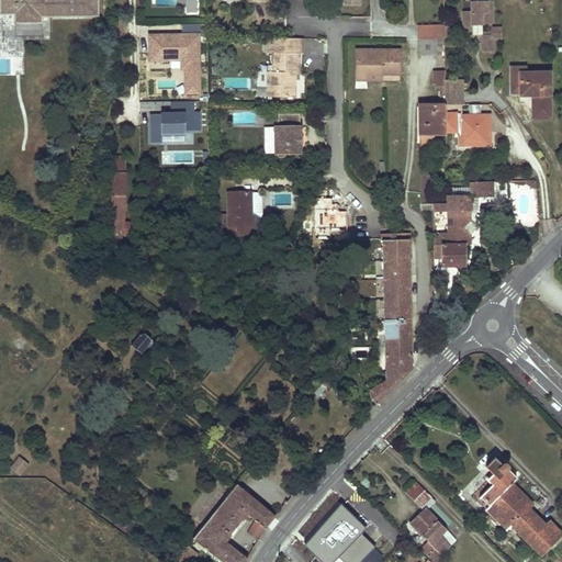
[(15,13),(15,18),(15,22),(43,21),(43,17),(43,11),(80,10),(80,17),(99,17),(98,0),(0,0),(1,14),(15,13)]
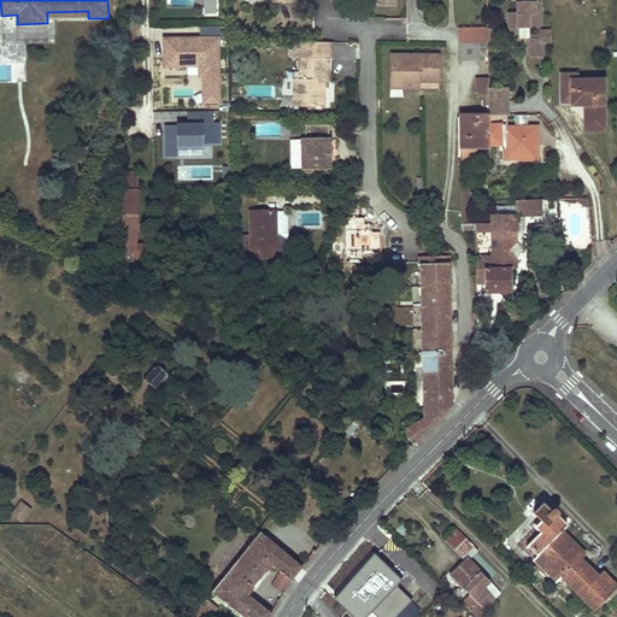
[(540,1),(517,1),(517,13),(509,13),(509,28),(530,27),(540,27),(540,1)]
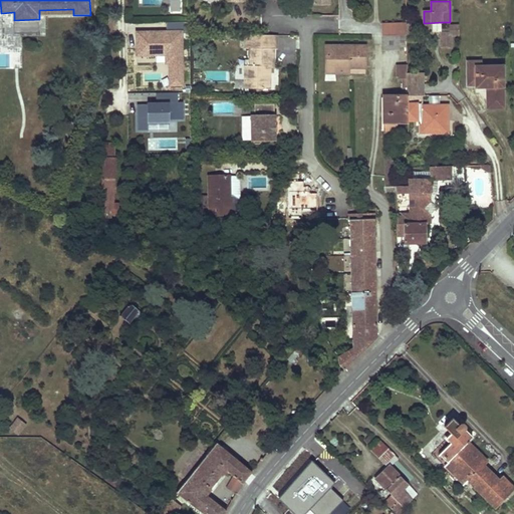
[(442,22),(424,23),(424,28),(433,28),(433,32),(442,32),(452,32),(452,29),(442,29),(442,22)]
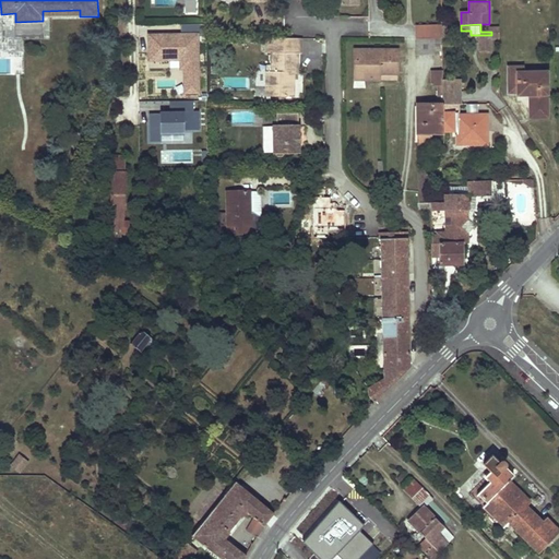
[(181,25),(181,34),(200,34),(200,25),(181,25)]
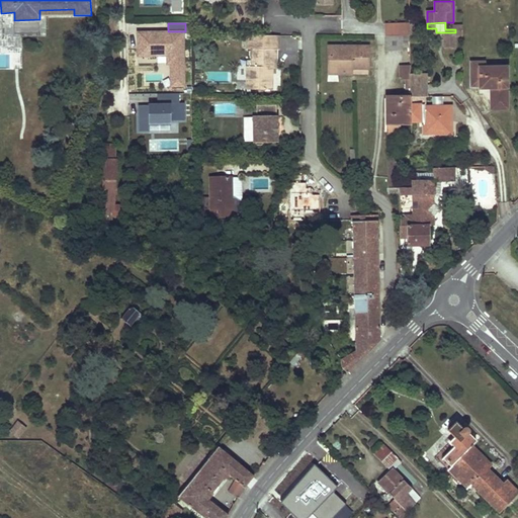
[(410,25),(385,25),(385,36),(402,36),(410,36),(410,35),(410,31),(410,25)]
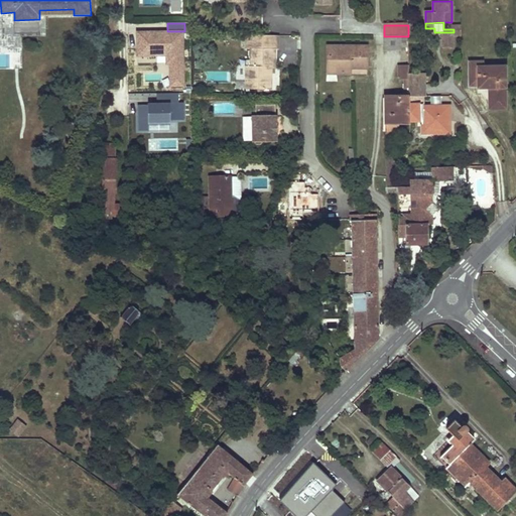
[(454,35),(461,35),(461,27),(454,27),(454,29),(454,32),(443,32),(443,48),(454,48),(454,35)]
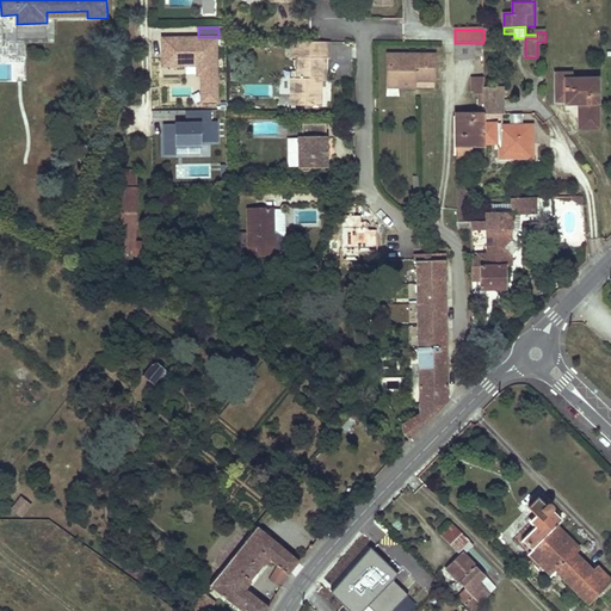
[(198,37),(162,37),(162,66),(196,66),(196,75),(201,75),(201,104),(218,104),(218,37),(198,37)]
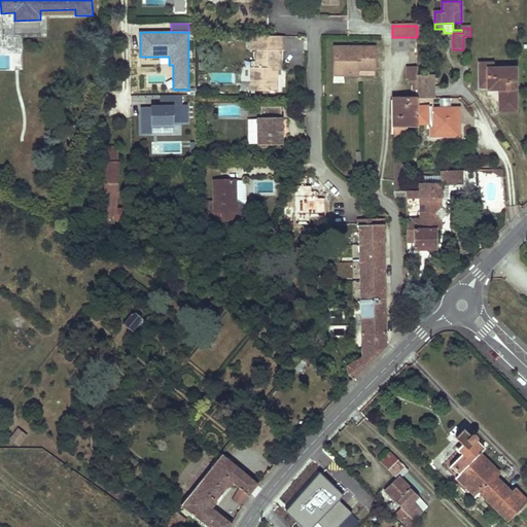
[(268,37),(252,36),(252,48),(256,48),(256,66),(252,66),(251,74),(252,90),(277,90),(277,74),(277,67),(281,67),(280,48),(283,48),(283,37),(268,37)]
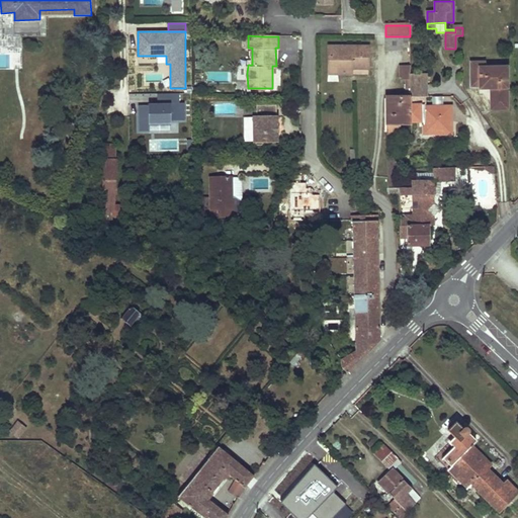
[(385,50),(402,50),(402,42),(402,36),(385,36),(385,50)]
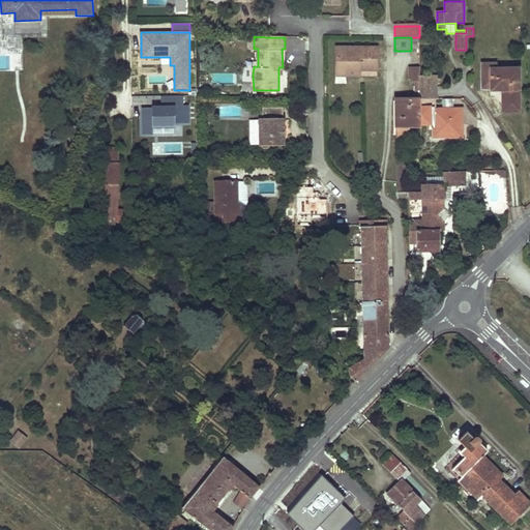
[(335,48),(334,76),(346,76),(346,70),(359,70),(361,70),(361,48),(335,48)]
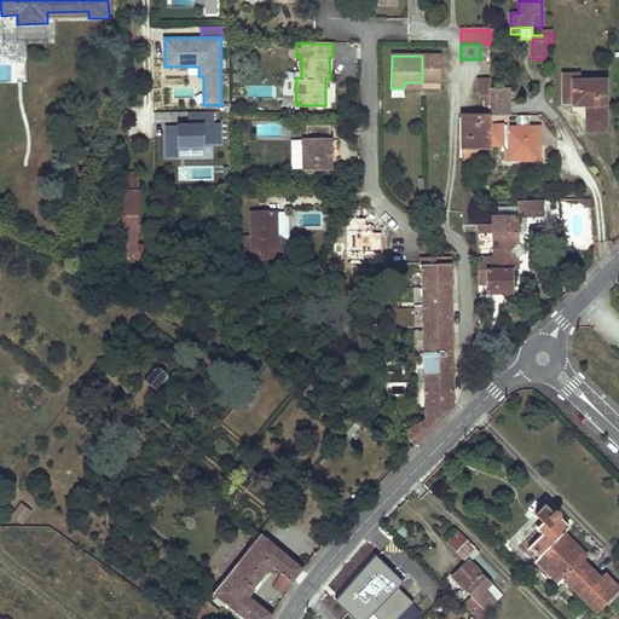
[(422,56),(422,82),(439,82),(439,56),(422,56)]
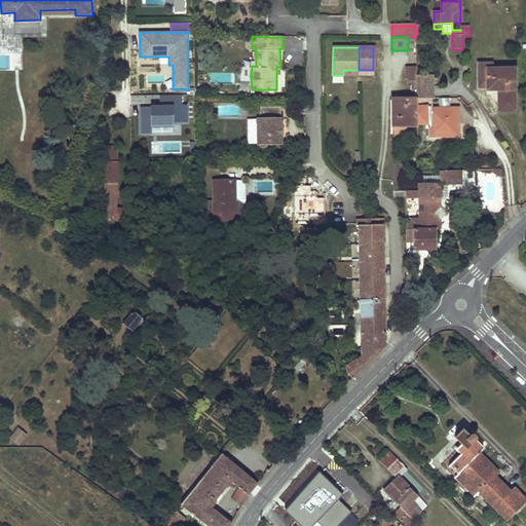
[(491,63),(478,63),(478,86),(487,86),(487,89),(497,89),(502,89),(502,107),(515,108),(515,68),(491,68),(491,63)]
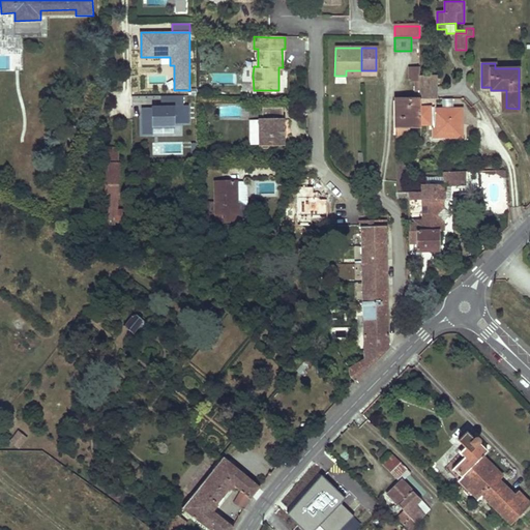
[(408,67),(409,81),(415,81),(420,81),(420,76),(419,66),(408,67)]
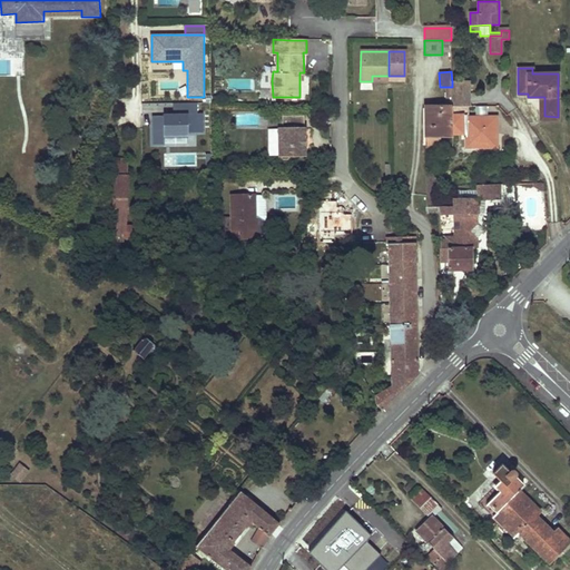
[(452,107),(467,106),(465,81),(452,81),(452,87),(452,107)]
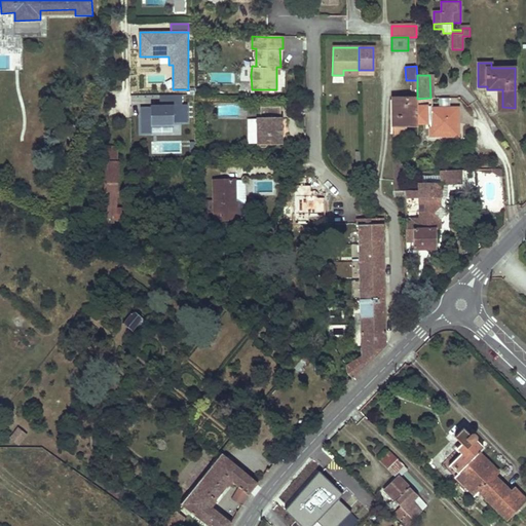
[(502,89),(497,89),(498,112),(515,111),(515,108),(502,107),(502,89)]
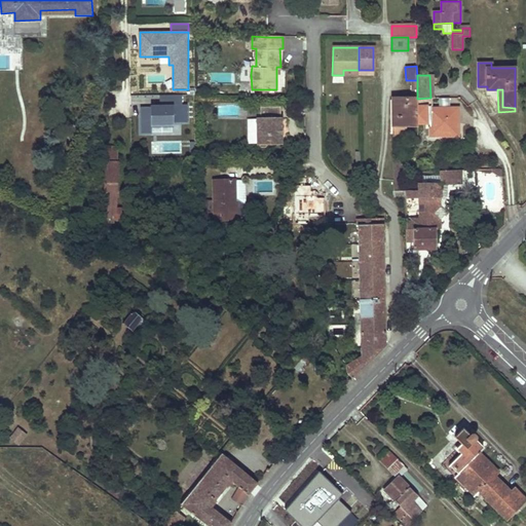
[(150,107),(141,107),(142,133),(151,133),(151,126),(174,126),(174,122),(188,122),(188,105),(181,105),(181,96),(160,96),(160,105),(150,105),(150,107)]
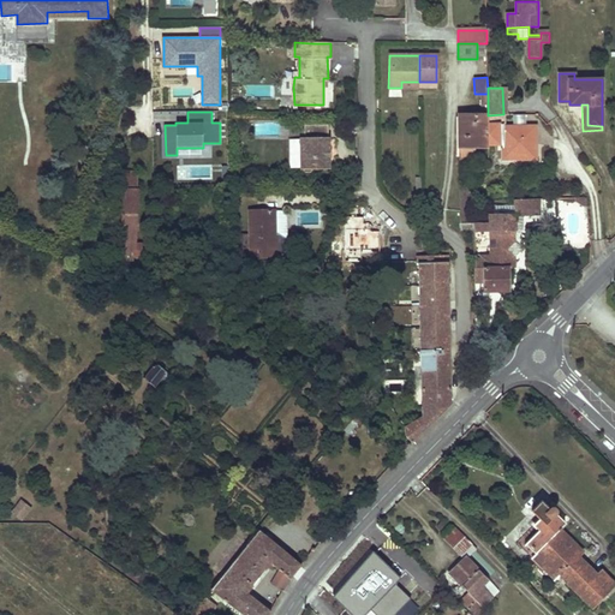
[(503,114),(488,115),(488,143),(505,143),(505,147),(517,145),(517,149),(523,149),(523,157),(536,157),(536,126),(503,126),(503,114)]
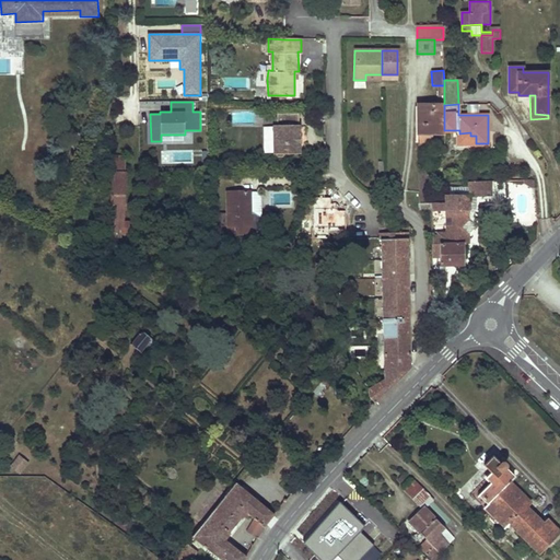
[(418,135),(444,135),(444,130),(444,105),(439,105),(417,105),(418,135)]
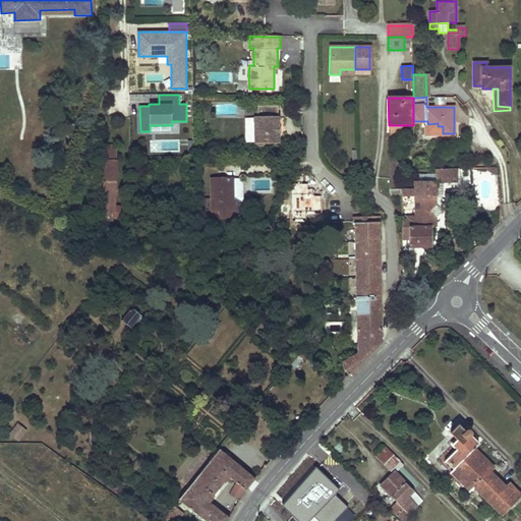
[(263,146),(263,145),(278,143),(277,133),(276,128),(277,128),(276,106),(256,107),(256,117),(253,117),(254,145),(256,145),(256,146),(257,147),(257,148),(258,148),(259,148),(261,148),(262,148),(262,147),(263,146)]
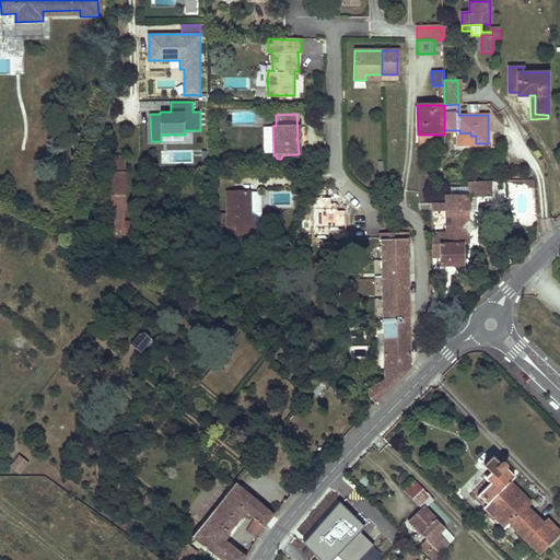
[(470,132),(459,133),(459,144),(476,143),(476,136),(470,136),(470,132)]
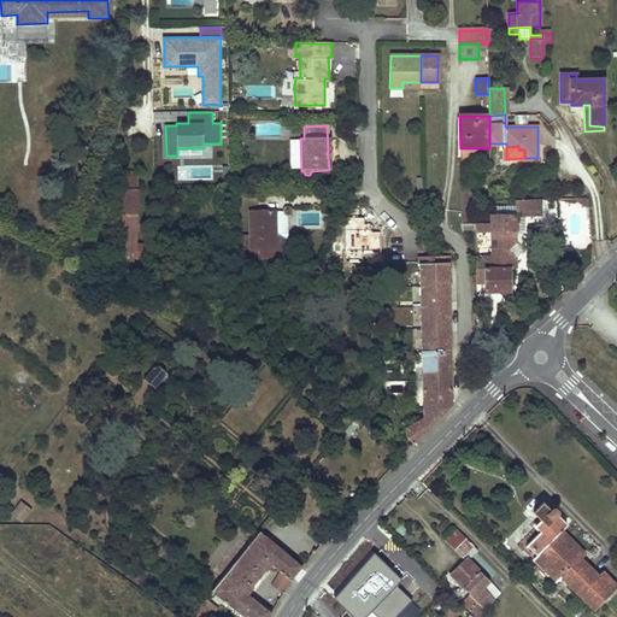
[(491,160),(489,148),(460,148),(460,162),(491,160)]
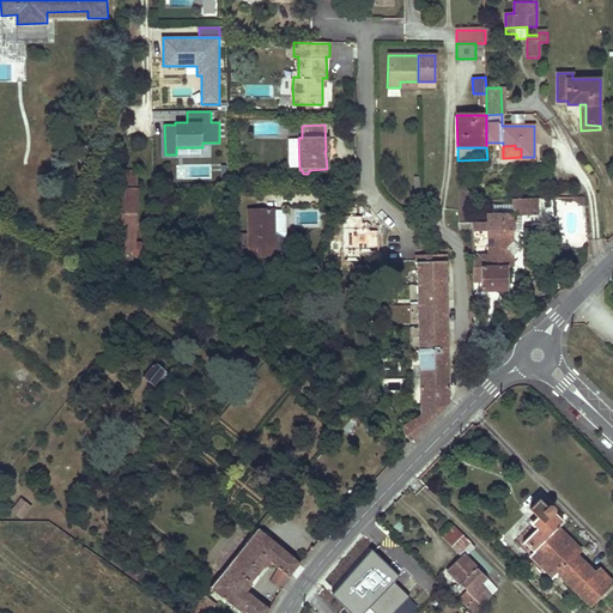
[(122,188),(135,189),(135,173),(123,173),(122,188)]
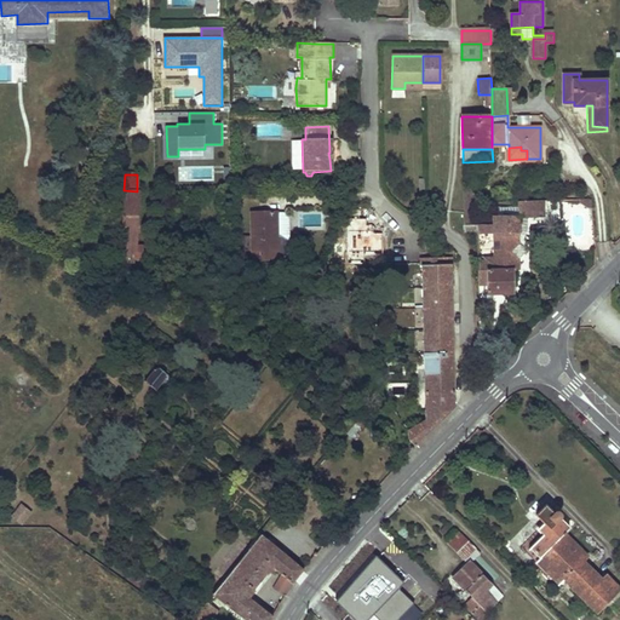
[(463,200),(477,200),(477,187),(463,187),(463,200)]
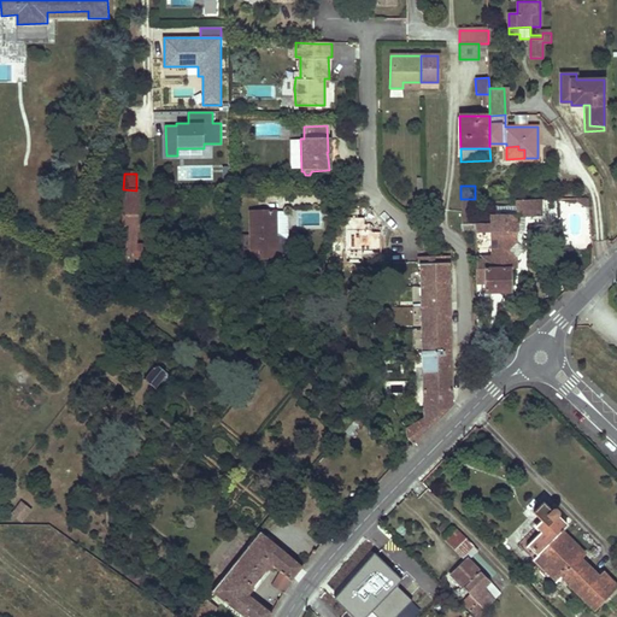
[(135,245),(136,191),(123,189),(121,252),(133,252),(133,257),(144,257),(145,246),(135,245)]
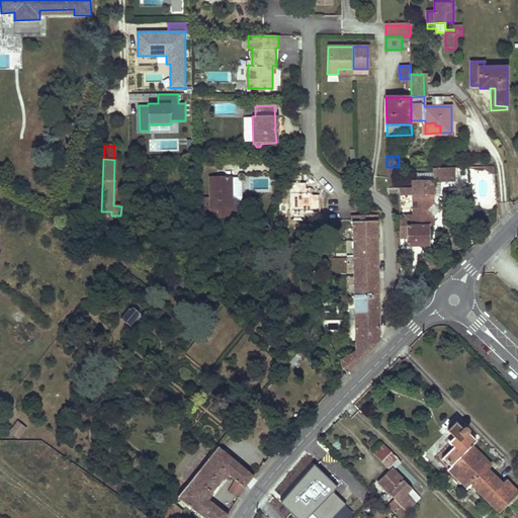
[(455,166),(434,166),(434,180),(455,180),(455,166)]
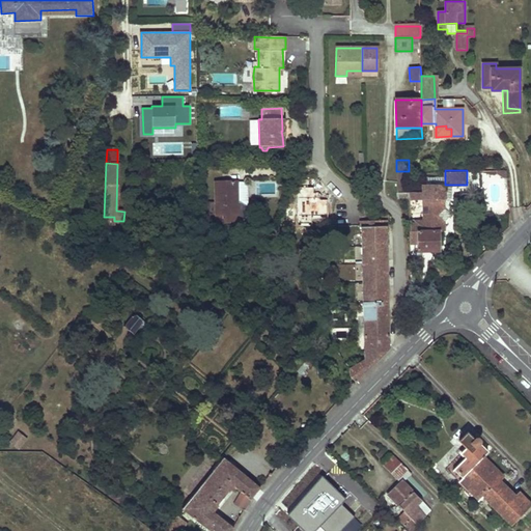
[(409,171),(396,171),(396,182),(409,182),(409,171)]
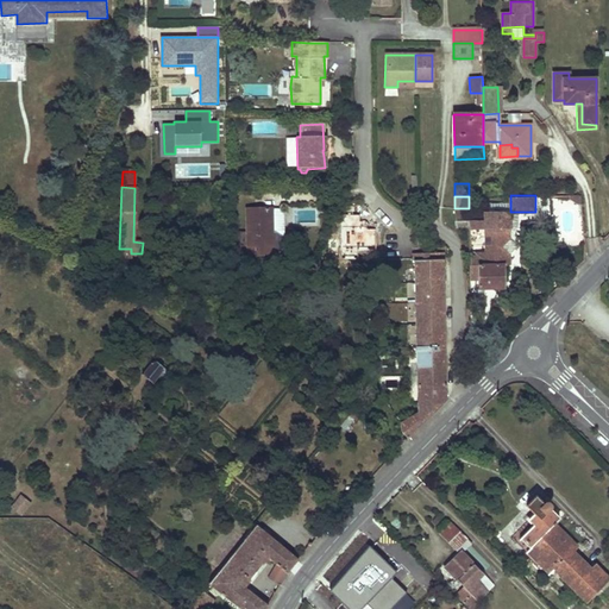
[(272,208),(246,208),(248,256),(274,255),(274,244),(269,244),(268,232),(272,232),(272,208)]
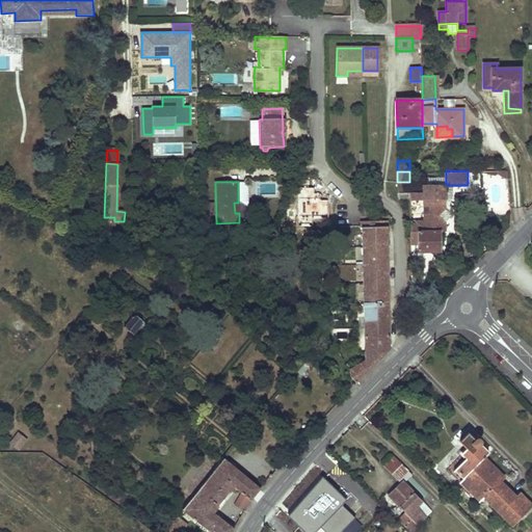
[(446,185),(424,185),(424,191),(419,191),(419,182),(409,182),(397,182),(398,192),(409,192),(409,201),(424,201),(424,220),(410,220),(410,232),(418,231),(419,251),(440,251),(439,231),(444,231),(444,222),(451,214),(444,207),(444,200),(447,200),(446,185)]
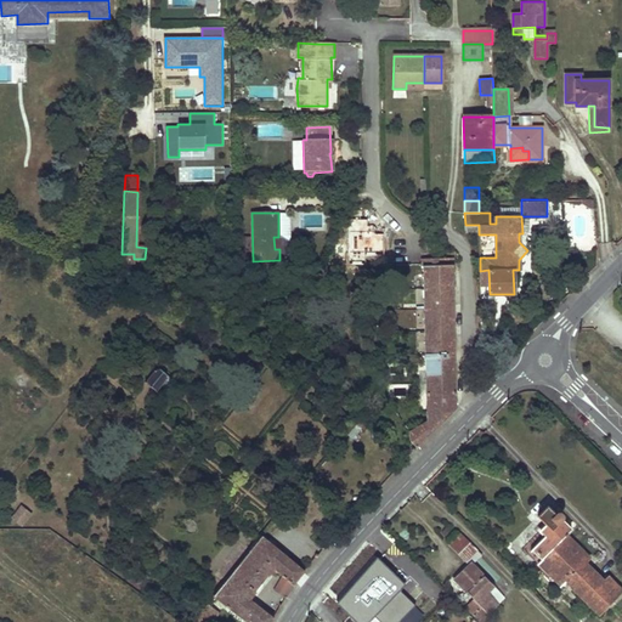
[(389,246),(389,247),(389,248),(399,249),(399,233),(391,232),(391,228),(369,226),(368,243),(389,246)]
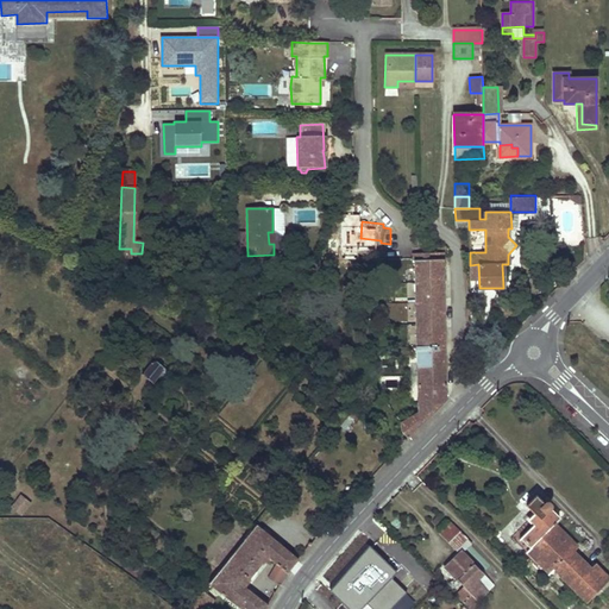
[(131,249),(119,249),(119,257),(131,258),(131,253),(131,249)]
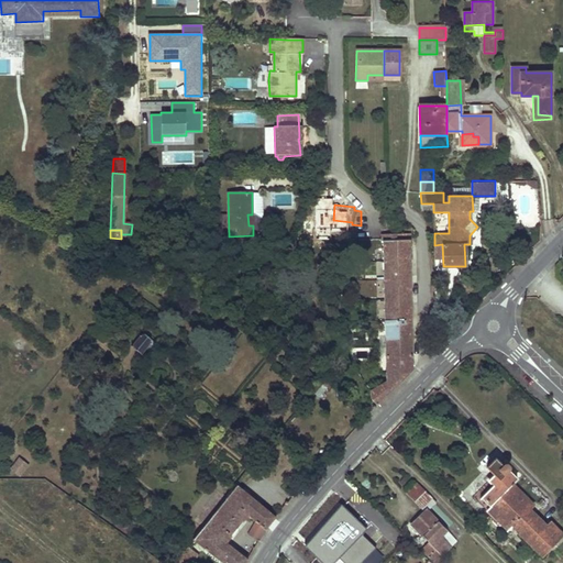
[(210,236),(210,250),(227,247),(227,236),(210,236)]
